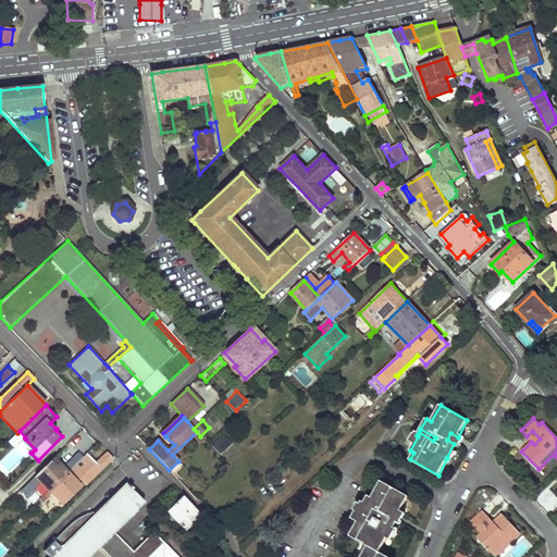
[(419,432),(433,441),(435,437),(420,429),(419,432)]
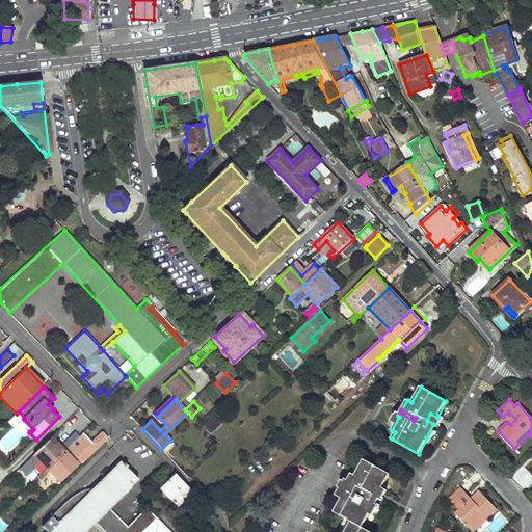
[(21,421),(24,419),(24,418),(19,411),(17,414),(7,422),(14,428),(21,421)]
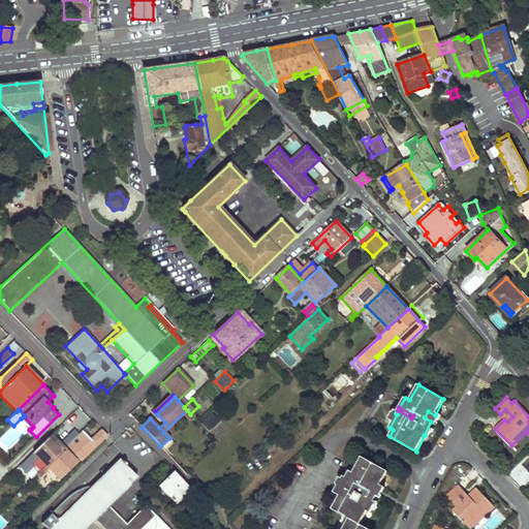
[(504,419),(507,422),(512,416),(505,409),(500,414),(504,419)]
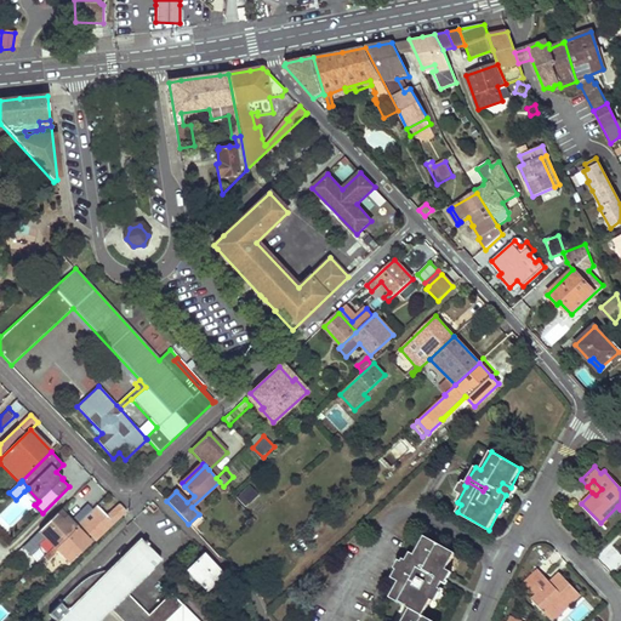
[(506,495),(511,488),(502,483),(499,490),(506,495)]
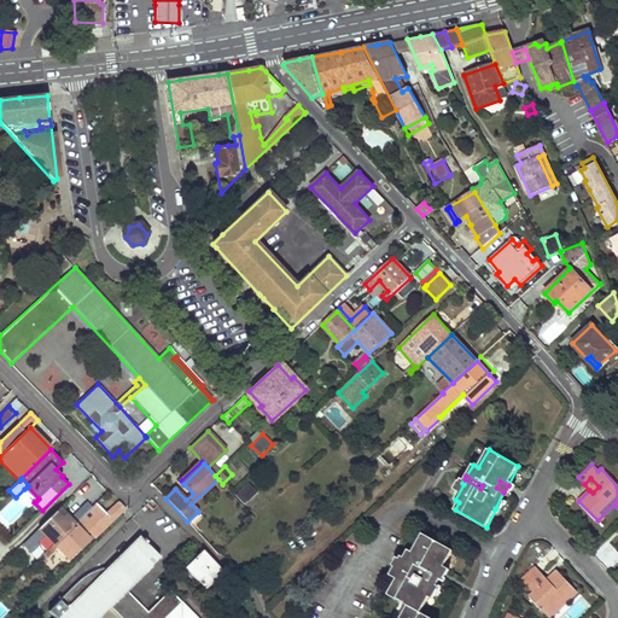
[(244,493),(252,501),(261,494),(252,484),(244,493)]
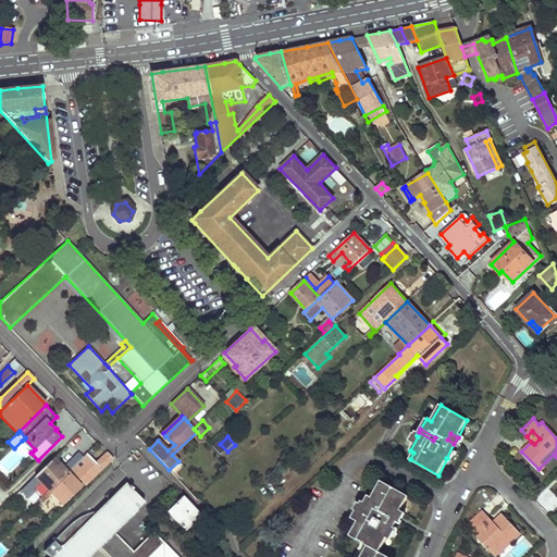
[(25,438),(22,441),(33,452),(35,449),(25,438)]
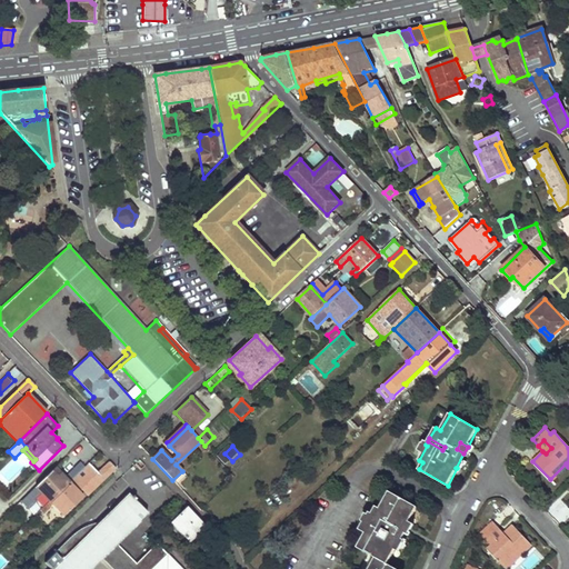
[(89,463),(88,463),(83,468),(80,471),(69,482),(50,500),(40,510),(43,515),(53,505),(63,515),(82,496),(79,492),(82,489),(89,496),(116,469),(110,462),(98,473),(89,463)]
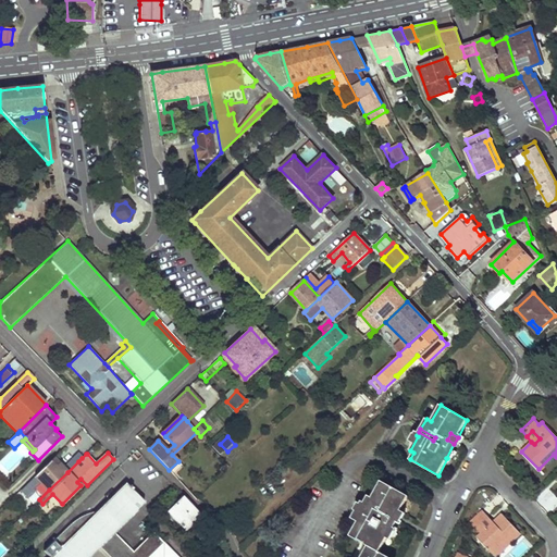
[(539,469),(541,472),(556,457),(554,454),(539,469)]
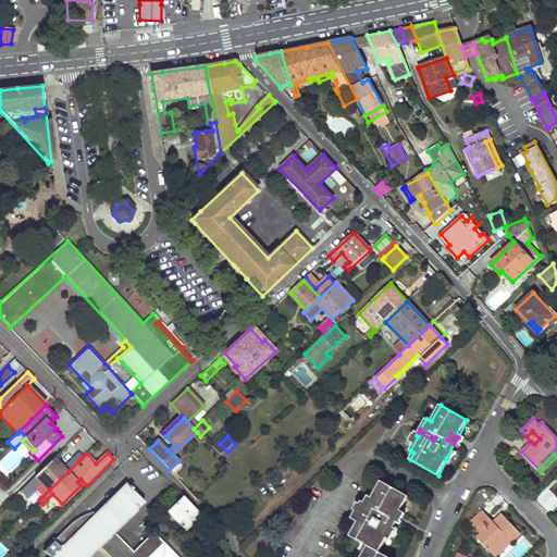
[(64,468),(67,472),(82,458),(78,455),(64,468)]
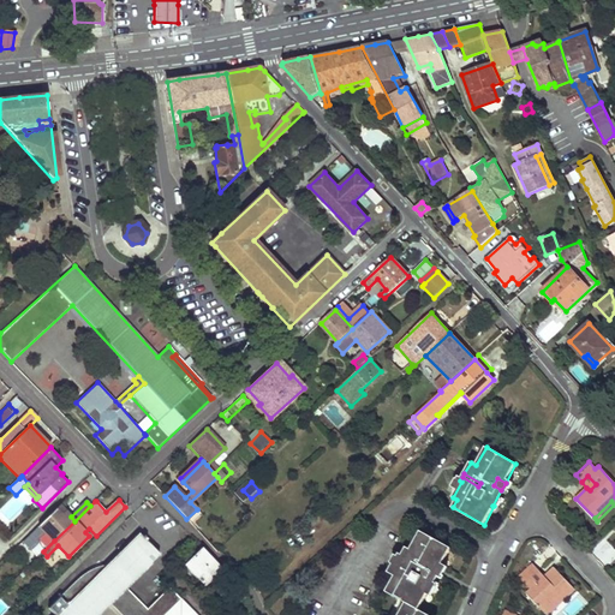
[(57,509),(66,520),(70,515),(60,506),(57,509)]
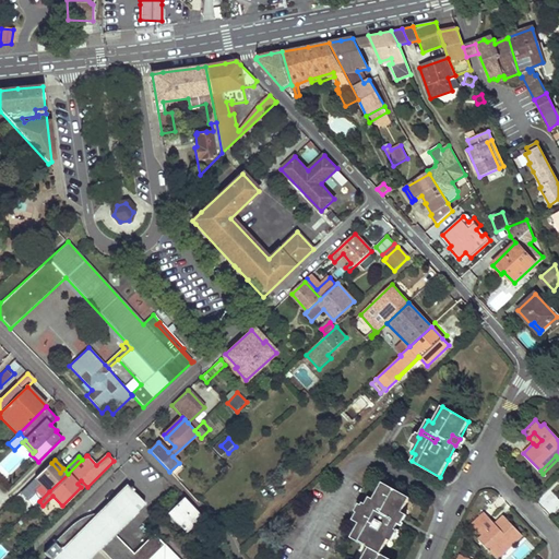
[(49,491),(68,474),(64,470),(63,468),(60,473),(51,463),(38,475),(48,485),(45,487),(49,491)]
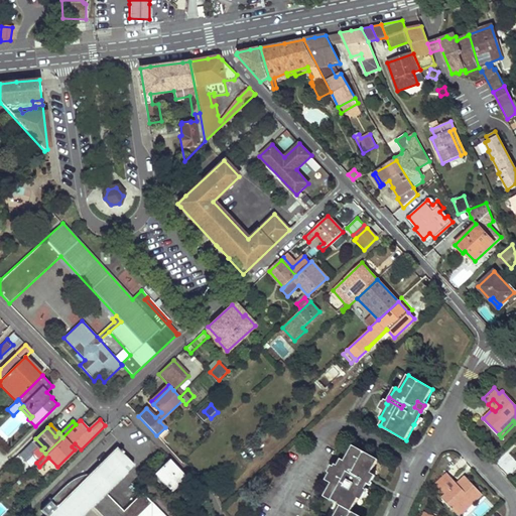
[(32,441),(41,449),(44,447),(35,438),(32,441)]
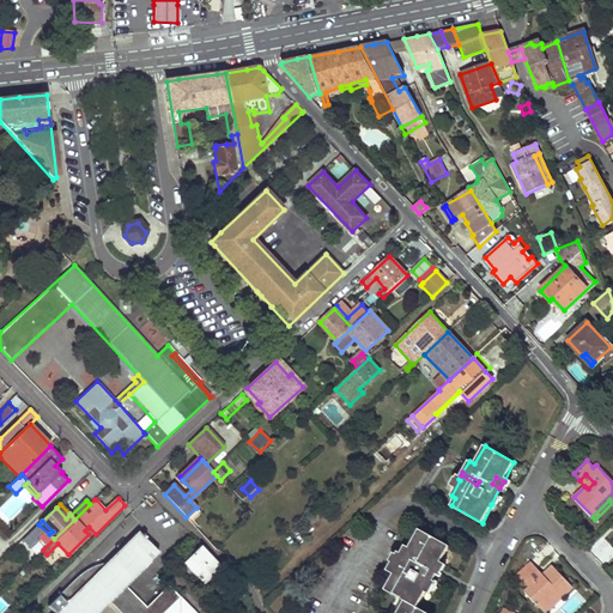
[(439,565),(449,546),(419,529),(410,547),(405,545),(399,556),(414,565),(410,572),(394,564),(392,562),(387,570),(394,574),(386,589),(405,600),(398,612),(428,612),(417,607),(428,589),(426,588),(435,572),(429,569),(434,562),(439,565)]
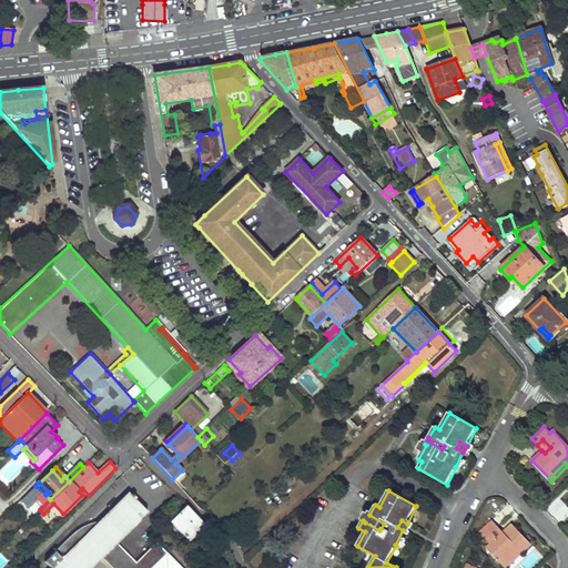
[(146,511),(129,494),(101,521),(88,535),(81,528),(77,531),(71,536),(54,551),(62,559),(56,566),(53,567),(90,567),(101,557),(115,544),(146,511)]
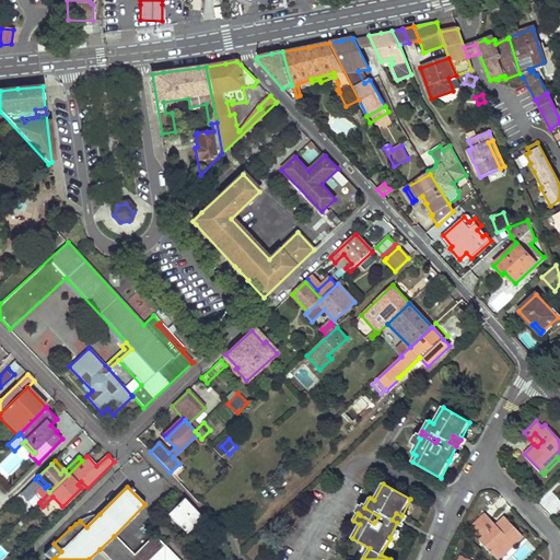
[(186,534),(201,517),(184,499),(167,515),(186,534)]
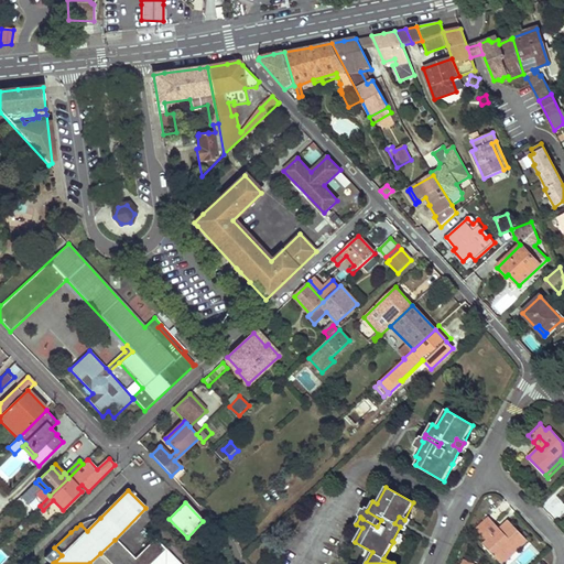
[(362,519),(377,527),(381,520),(367,511),(362,519)]
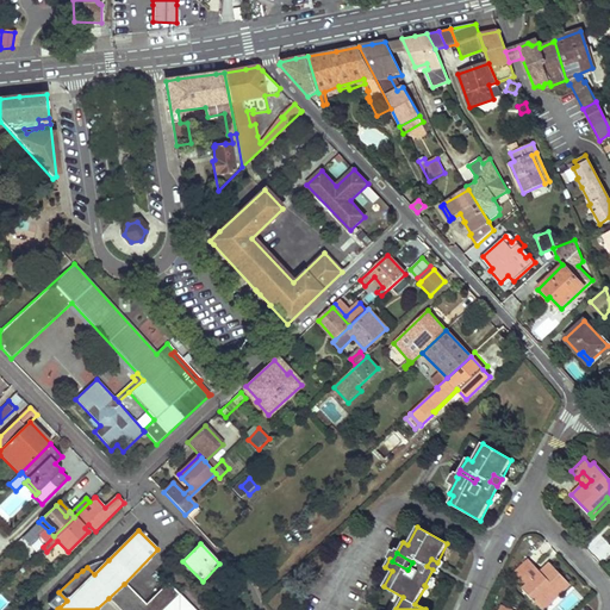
[(427,566),(433,570),(437,562),(431,559),(427,566)]
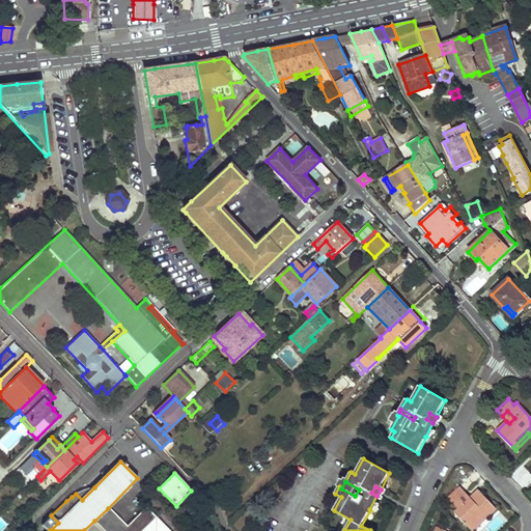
[(466,493),(459,486),(448,498),(457,508),(454,512),(471,529),(485,515),(488,518),(497,509),(478,490),(470,497),(464,502),(460,498),(466,493)]
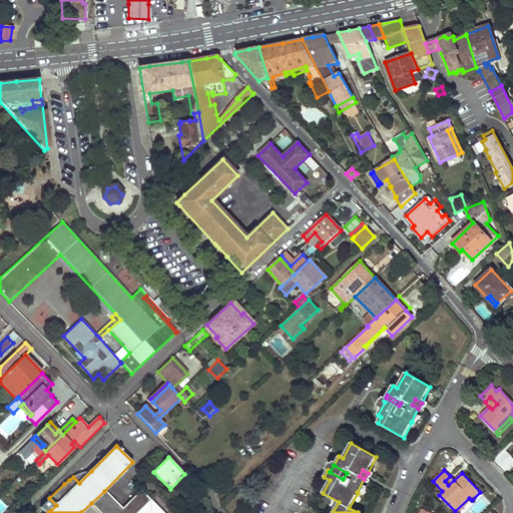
[(73,477),(79,483),(91,471),(90,471),(85,473),(79,474),(74,477),(73,477)]
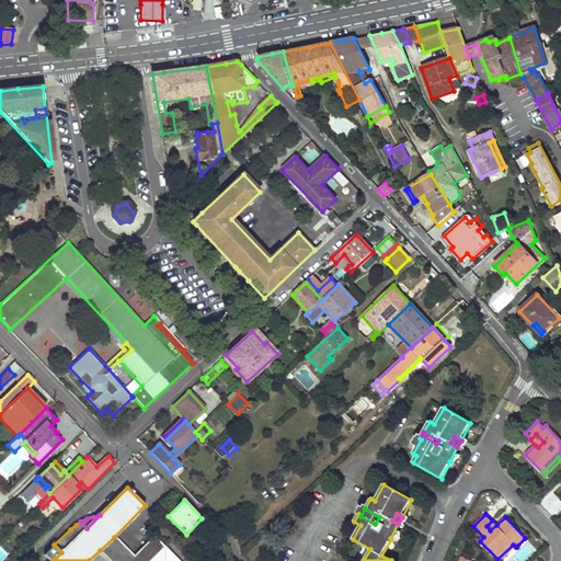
[(490,530),(496,525),(492,521),(487,526),(490,530)]
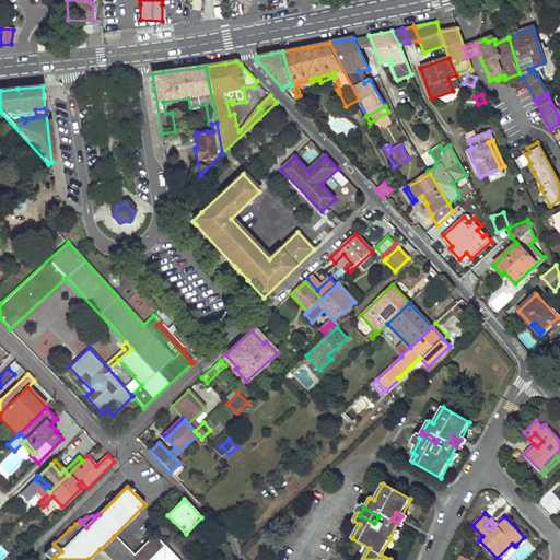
[(114,536),(100,549),(109,559),(137,559),(133,556),(114,536)]
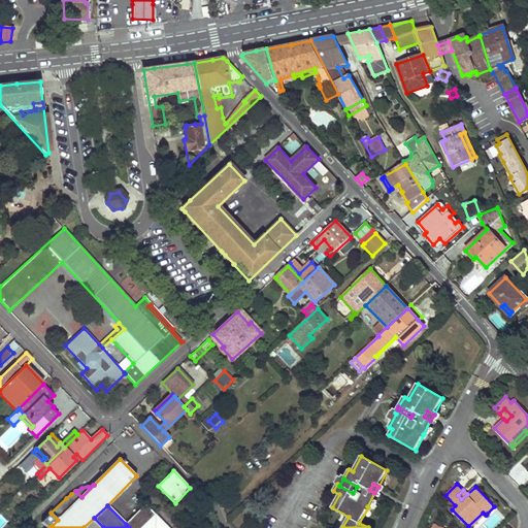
[(144,505),(126,524),(129,527),(168,527),(155,514),(155,515),(144,505)]
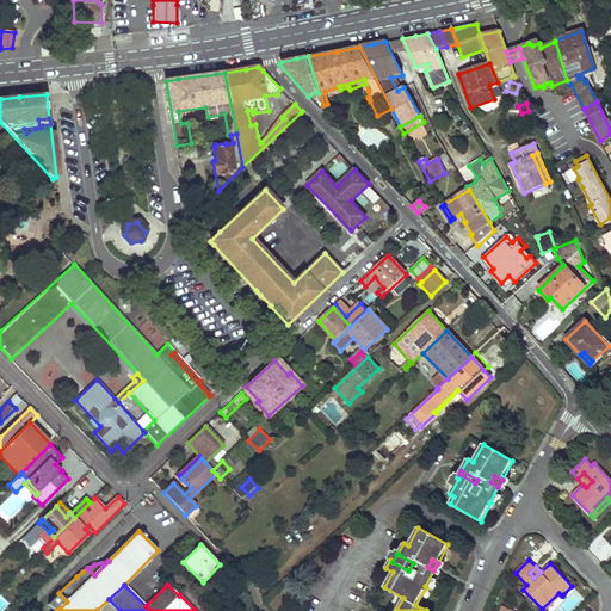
[(51,600),(60,609),(67,602),(59,593),(51,600)]
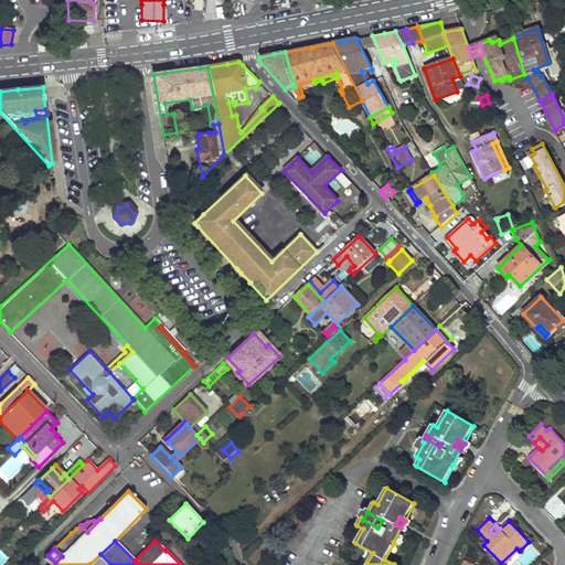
[(501,563),(502,564),(504,564),(520,551),(516,548),(501,563)]
